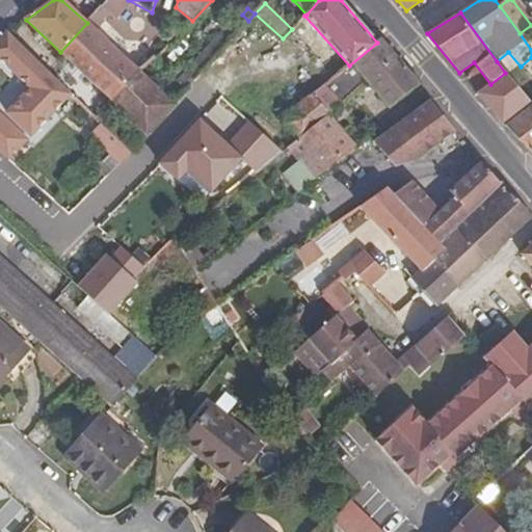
[(180,84),(188,91),(241,28),(233,21),(180,84)]
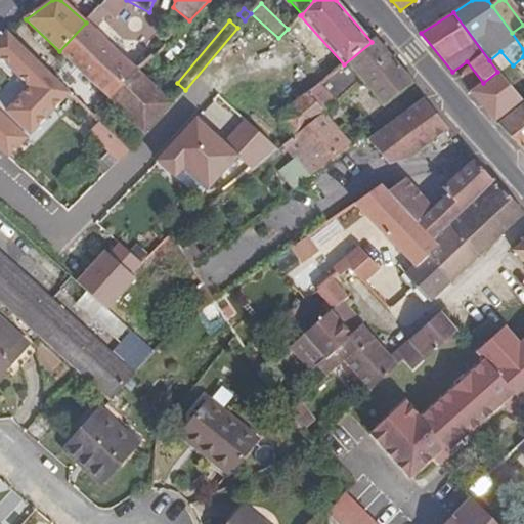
[(138,73),(86,23),(59,51),(101,91),(111,100),(138,73)]
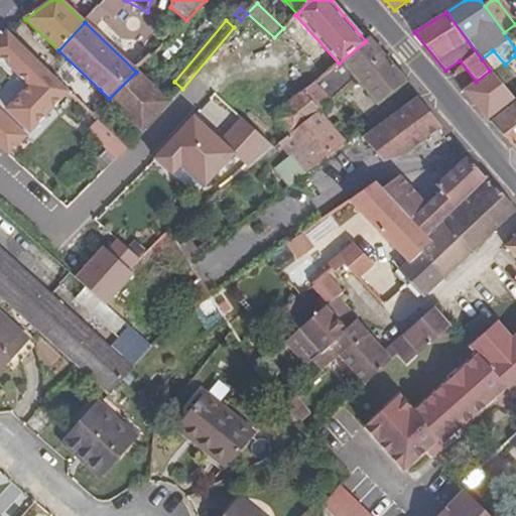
[(7,32),(0,39),(0,56),(30,86),(25,92),(38,104),(58,83),(7,32)]
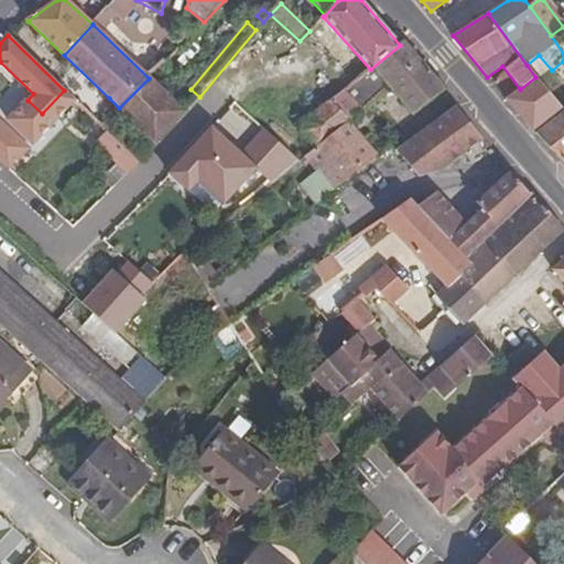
[(400,45),(370,69),(345,89),(364,109),(391,88),(413,112),(442,91),(445,88),(404,43),(400,45)]
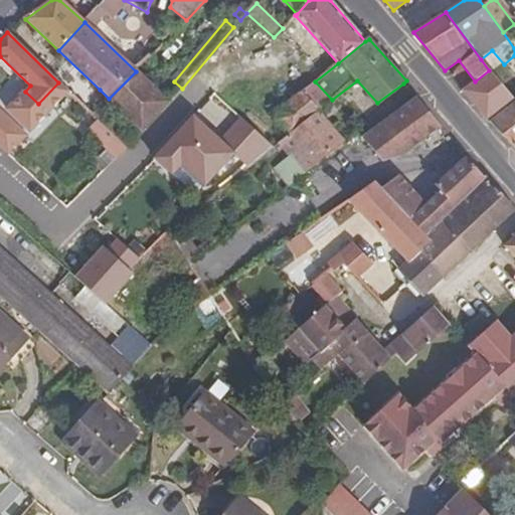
[(30,86),(0,56),(0,66),(25,92),(30,86)]
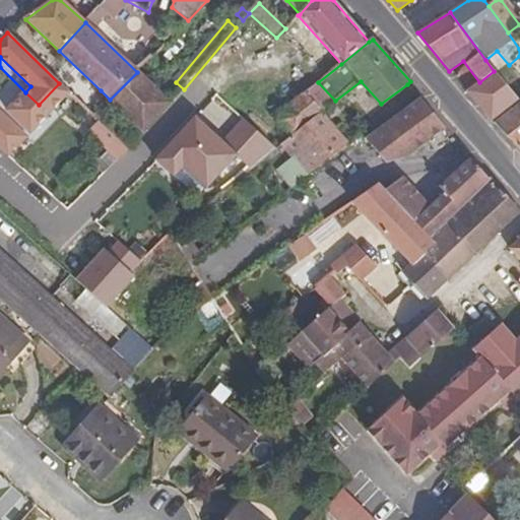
[(494,71),(479,82),(467,92),(491,120),(517,101),(494,71)]
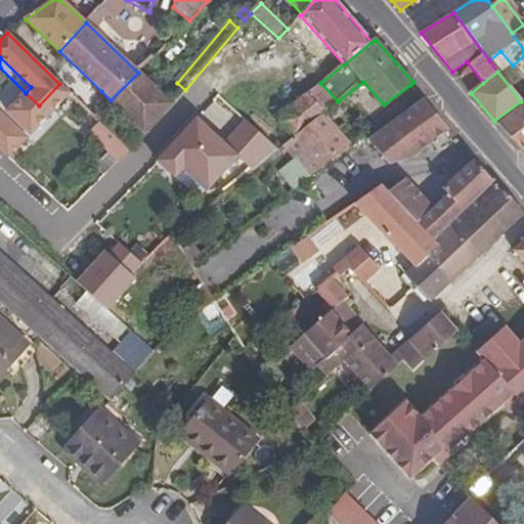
[(138,73),(111,100),(145,134),(172,104),(138,73)]
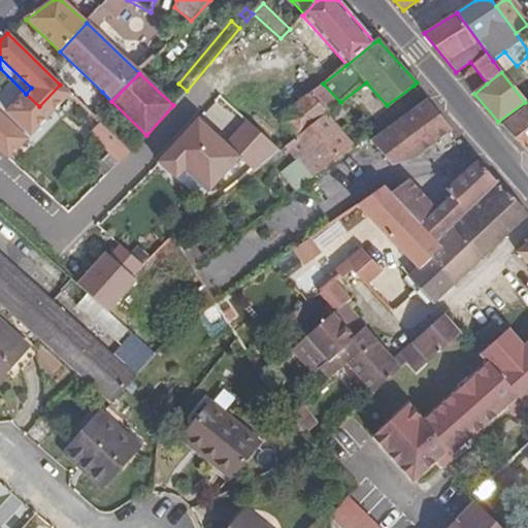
[(310,95),(327,113),(340,102),(323,84),(310,95)]
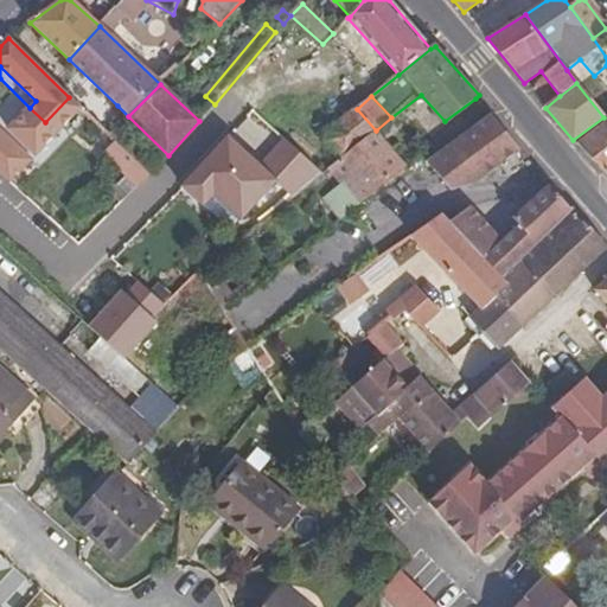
[(119,126),(128,116),(117,106),(112,112),(98,100),(85,114),(109,136),(119,126)]
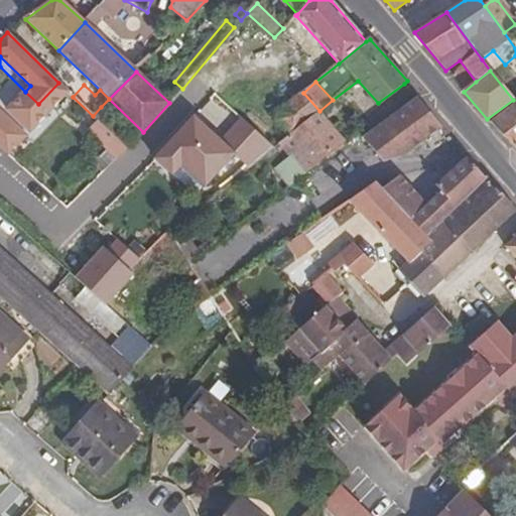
[(319,111),(303,93),(279,111),(275,122),(288,136),(319,111)]
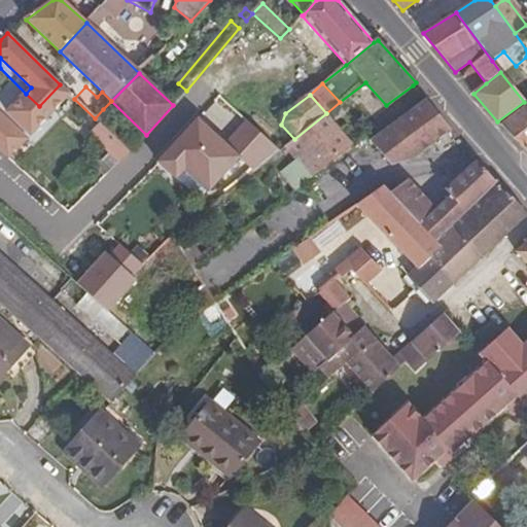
[(452,131),(426,100),(372,140),(392,166),(418,155),(452,131)]
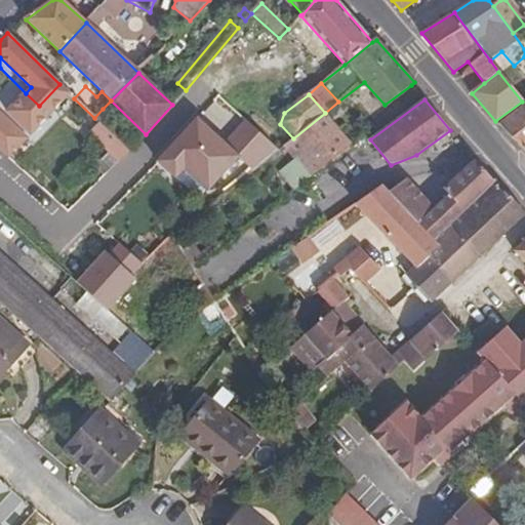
[(524,106),(499,126),(523,153),(524,151),(524,106)]
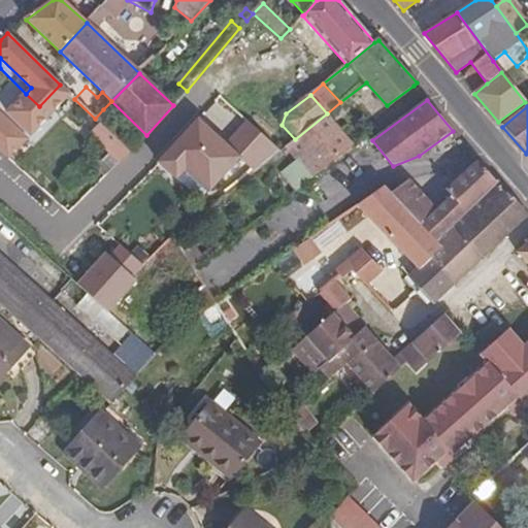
[(122,128),(103,109),(95,119),(101,124),(113,136),(122,128)]
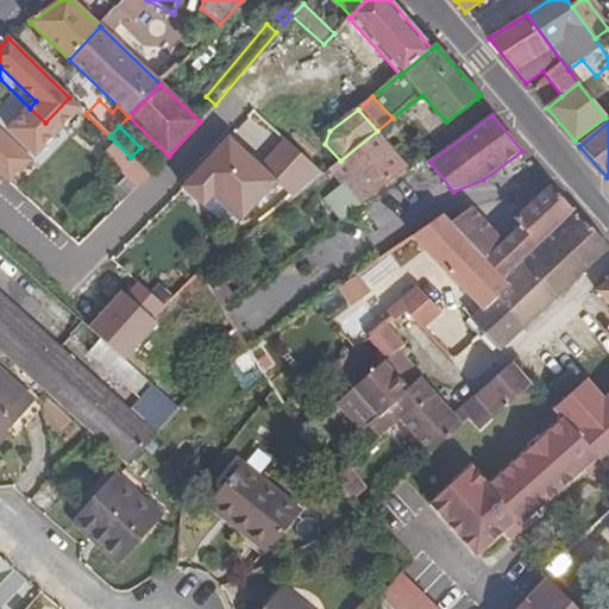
[(410,169),(377,131),(340,161),(330,170),(343,187),(358,175),(376,195),(410,169)]
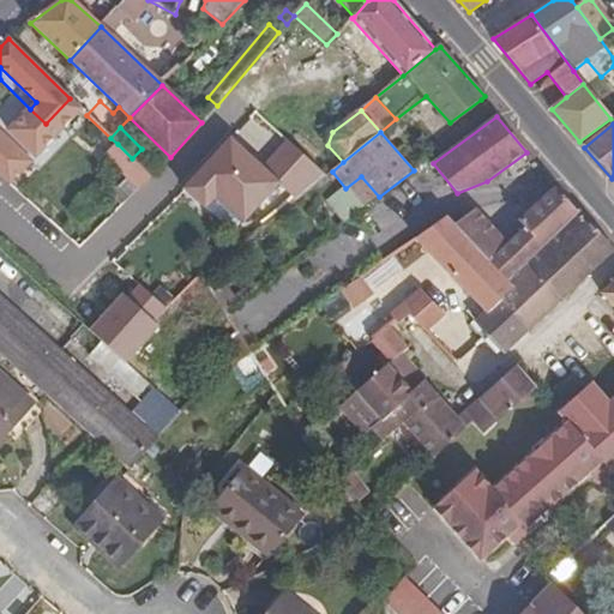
[(132,158),(118,144),(106,156),(128,178),(139,188),(150,176),(132,158)]
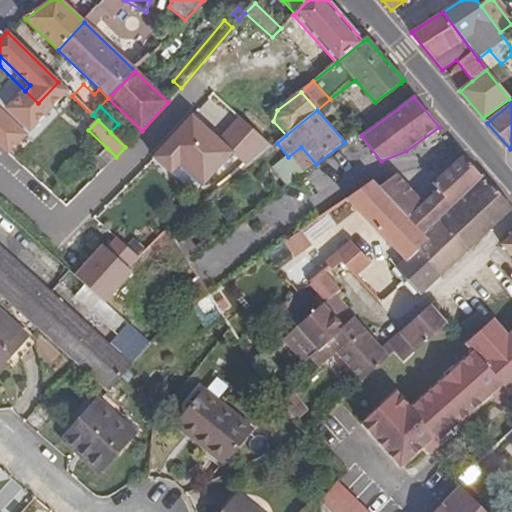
[(299,177),(316,164),(301,147),(288,157),(285,159),(299,177)]
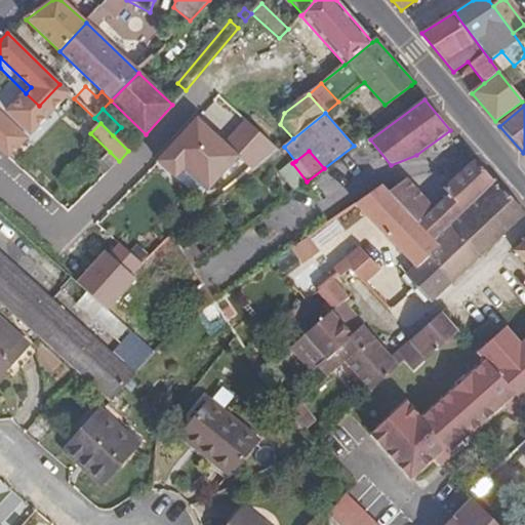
[(119,161),(110,152),(98,164),(107,173),(119,161)]
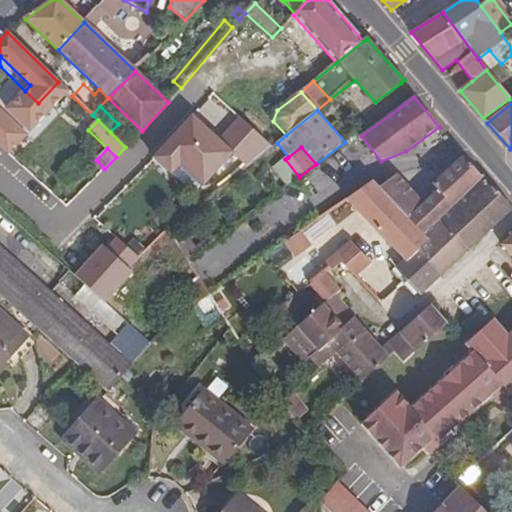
[(450,205),(452,206),(484,176),(465,155),(434,185),(437,189),(450,205)]
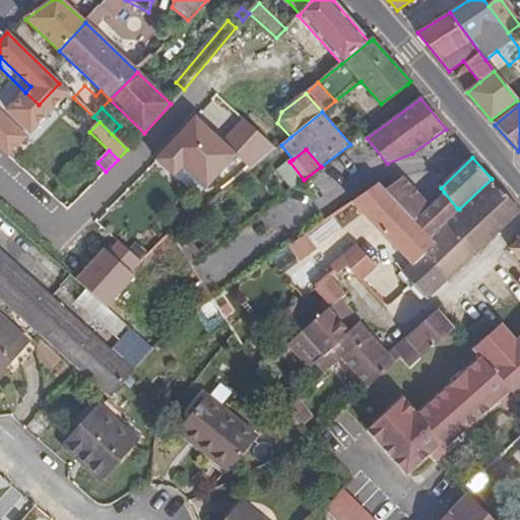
[(413,221),(430,205),(400,175),(384,190),(413,221)]
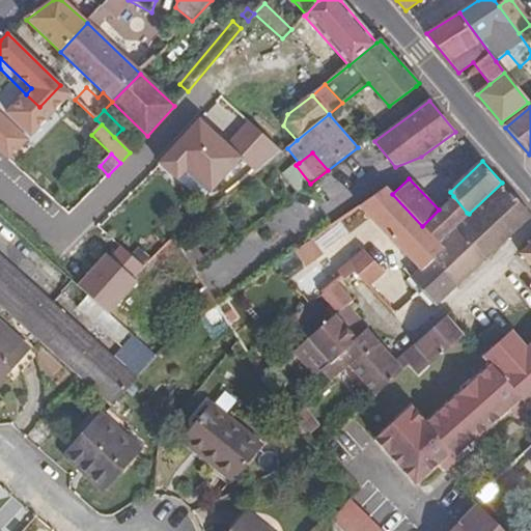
[(530,218),(530,215),(502,183),(469,214),(455,227),(484,260),(530,218)]
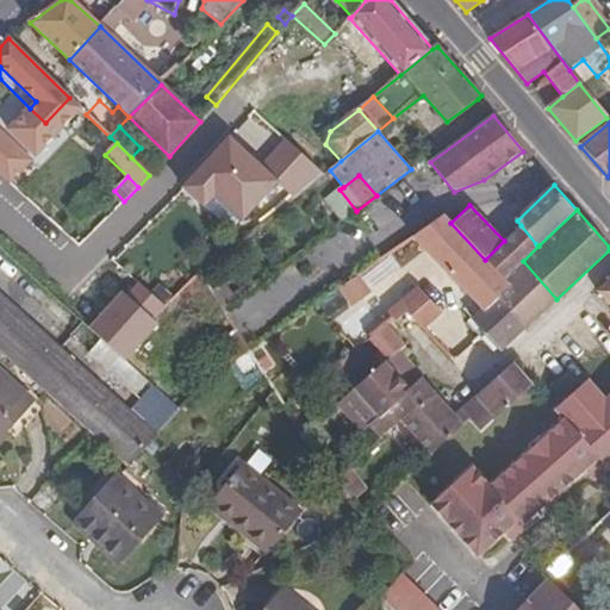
[(502,352),(526,328),(498,298),(510,286),(504,280),(485,260),(450,223),(444,216),(412,238),(423,250),(480,310),(472,319),(487,336),(502,352)]
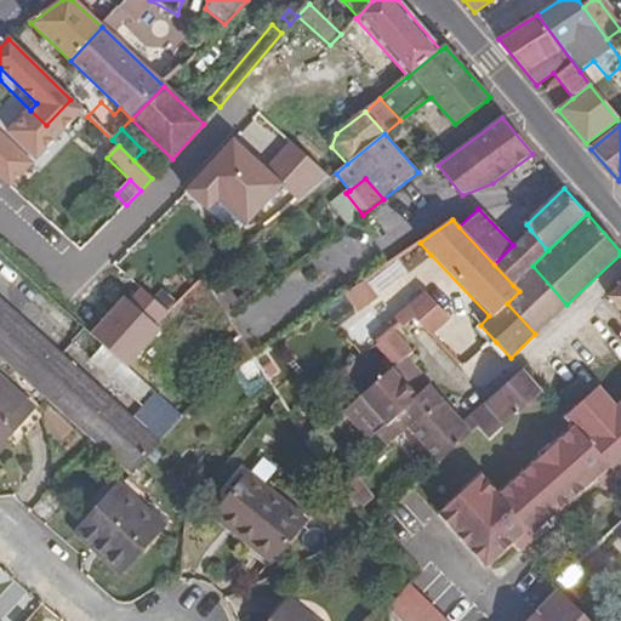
[(546,249),(530,229),(524,235),(541,254),(546,249)]
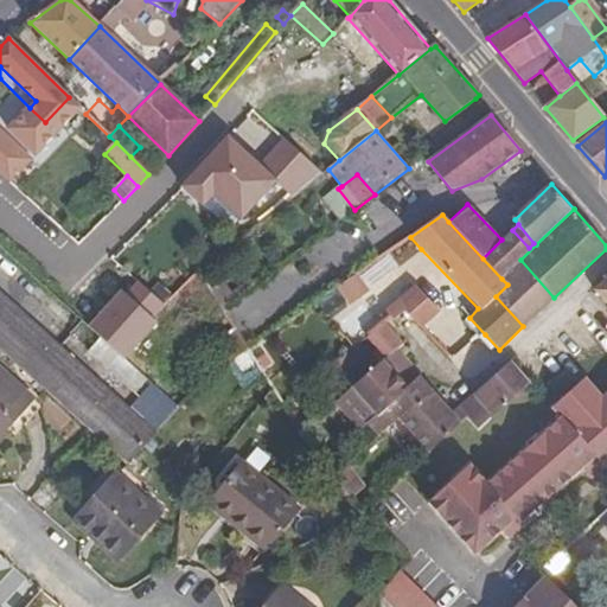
[(521,260),(536,244),(534,243),(529,248),(512,230),(502,240),(483,259),(502,279),(521,260)]
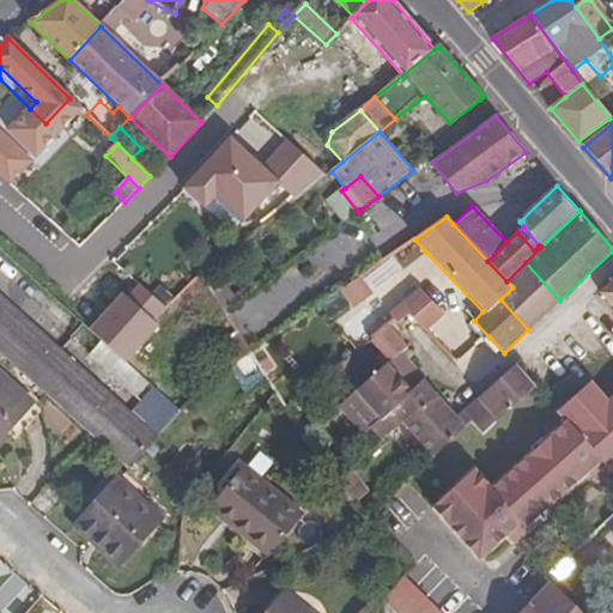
[(400,269),(401,268),(425,252),(414,240),(388,259),(400,269)]
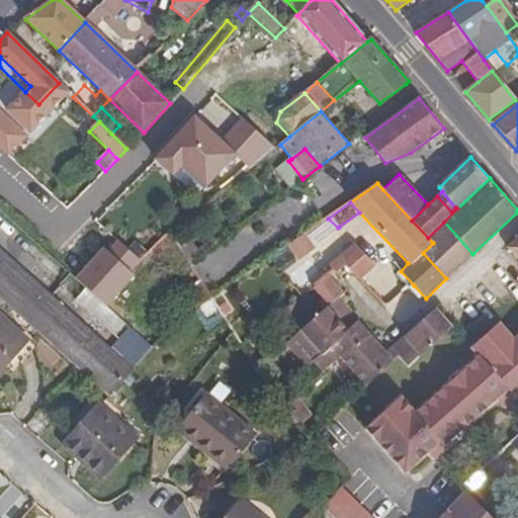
[(423,253),(446,278),(472,254),(444,222),(428,238),(433,243),(423,253)]
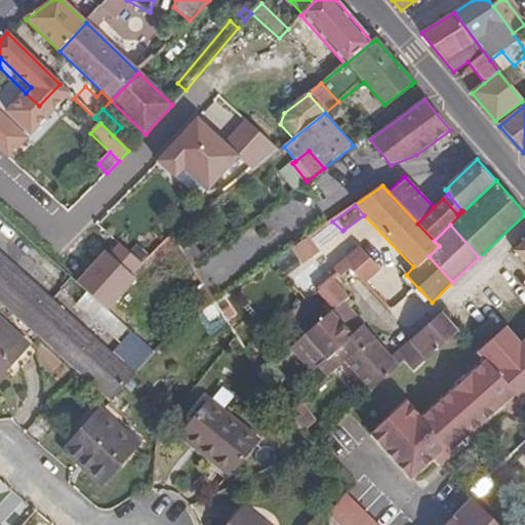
[(359,246),(344,230),(342,231),(298,269),(317,290),(331,279),(338,274),(334,268),(359,246)]
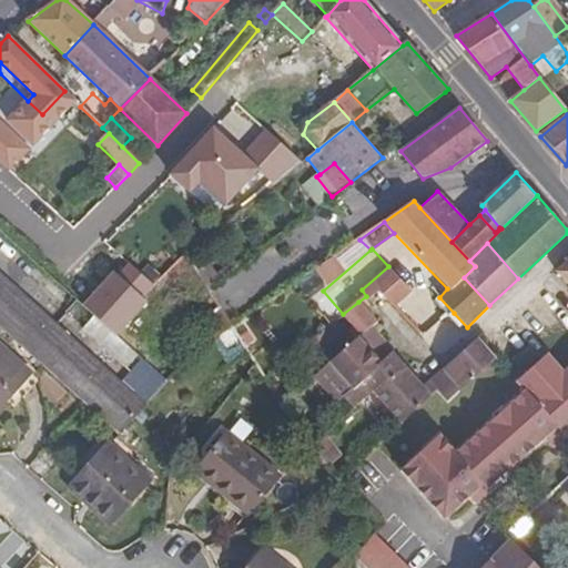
[(340,269),(333,257),(316,269),(323,279),(340,269)]
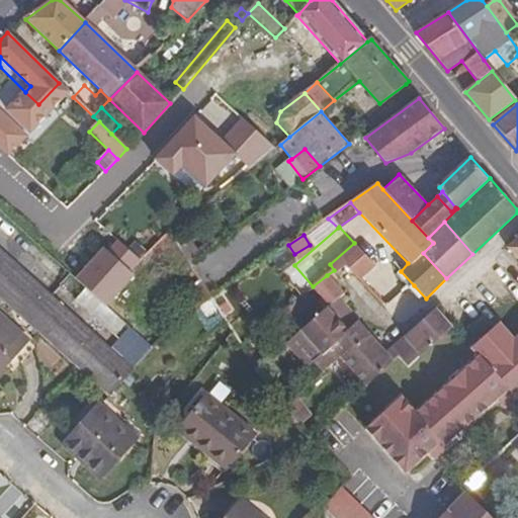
[(517,260),(517,239),(507,250),(517,260)]
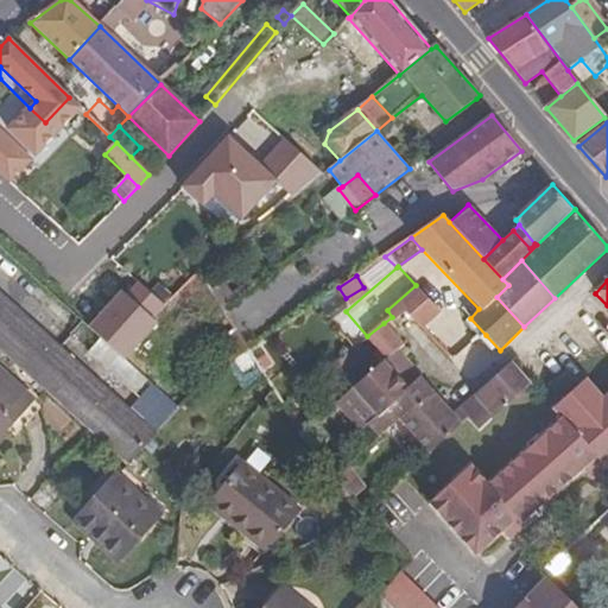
[(434,305),(416,285),(387,310),(392,317),(394,320),(407,310),(417,321),(434,305)]
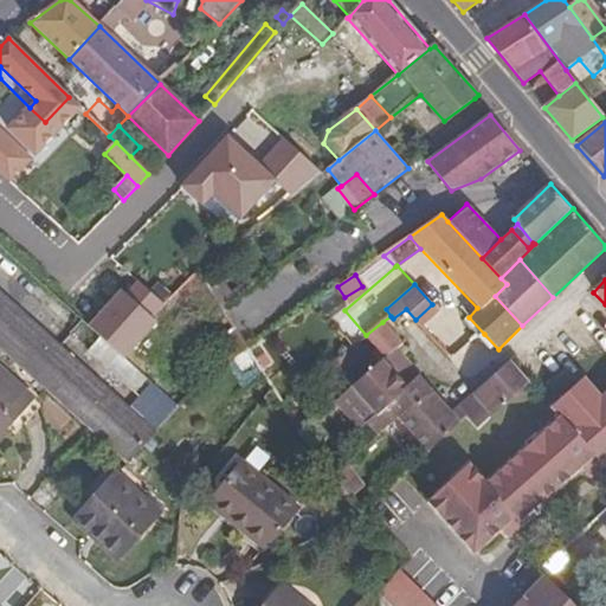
[(0,348),(91,430),(128,463),(155,432),(0,292),(0,348)]
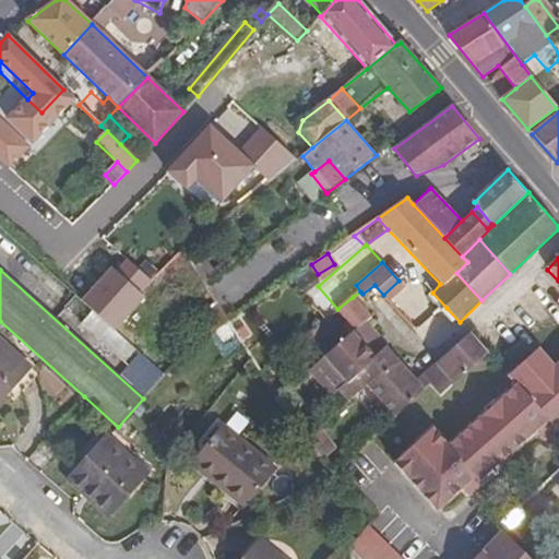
[(183,296),(178,288),(167,297),(206,336),(228,323),(205,286),(197,273),(190,278),(195,287),(183,296)]
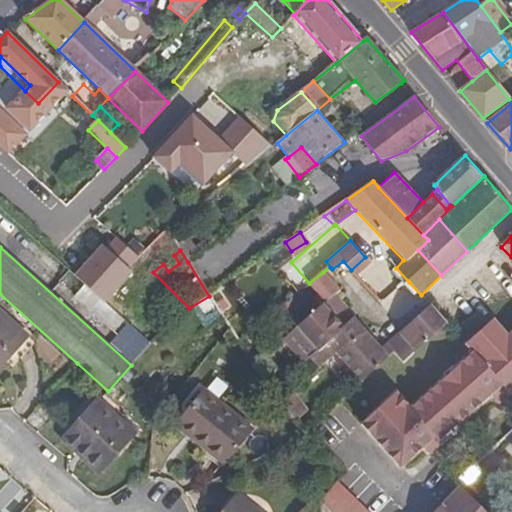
[(179,263),(174,255),(163,264),(168,271),(179,263)]
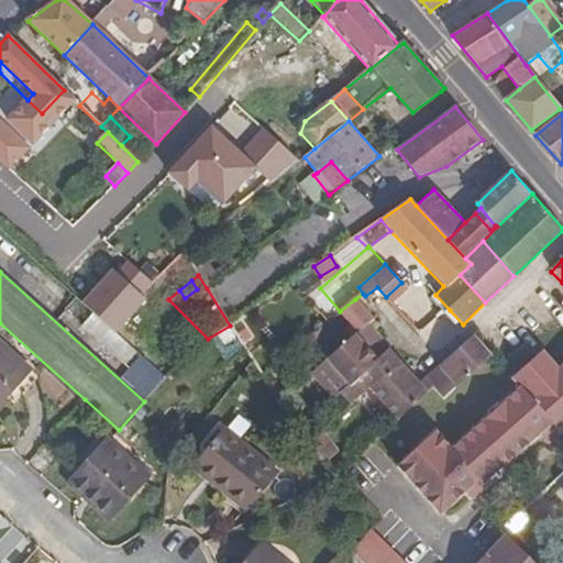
[(353,324),(367,312),(355,299),(340,311),(353,324)]
